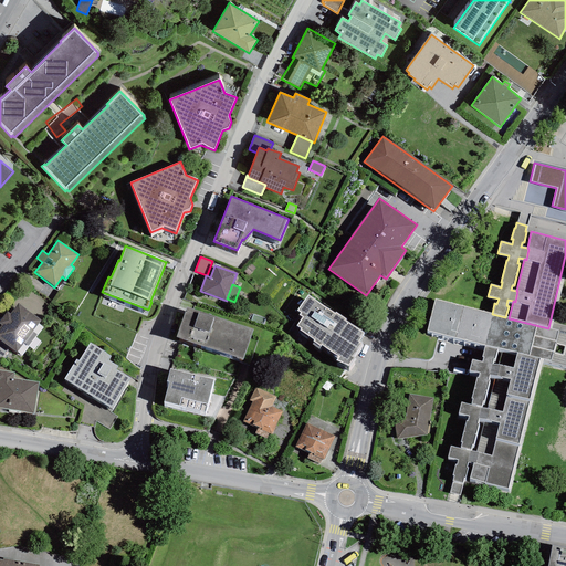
[(335,313),(307,295),(297,311),(301,313),(299,315),(302,317),(296,326),(301,328),(300,331),(314,341),(313,342),(321,346),(321,345),(338,356),(336,360),(347,367),(354,358),(352,356),(360,343),(358,342),(364,333),(346,321),(346,320),(336,312),(335,313)]
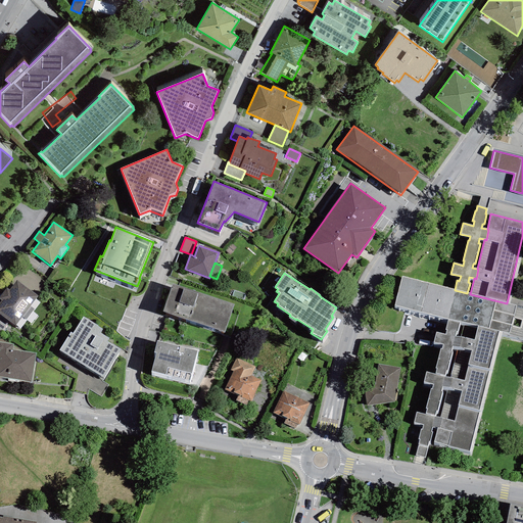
[(401,277),(394,305),(447,319),(461,322),(464,323),(498,332),(498,333),(522,338),(522,308),(516,307),(516,305),(507,303),(470,294),(467,293),(455,290),(401,277)]
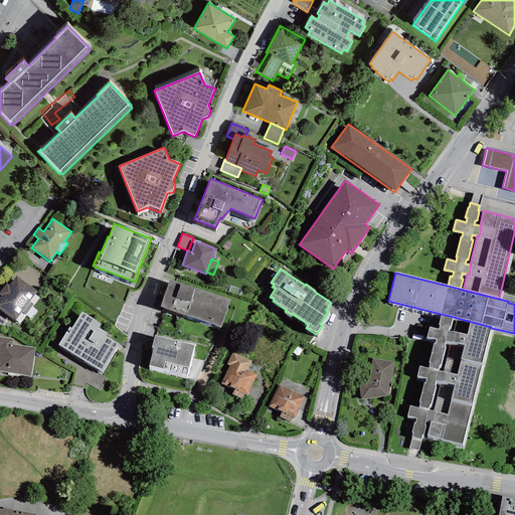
[(37,292),(16,276),(9,286),(6,283),(0,290),(0,295),(1,296),(0,297),(0,309),(8,315),(15,321),(21,313),(29,302),(37,292)]
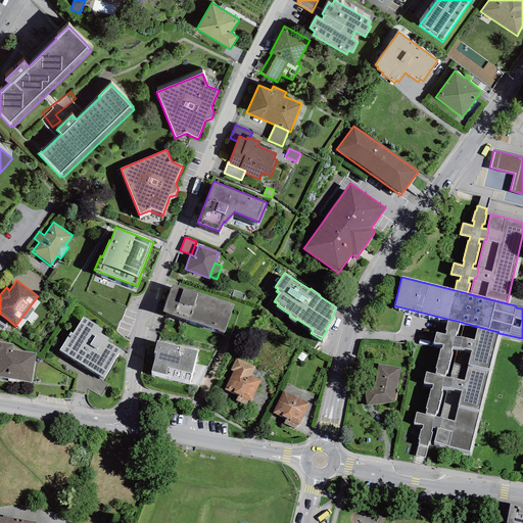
[(234,304),(172,284),(162,312),(225,332),(234,304)]
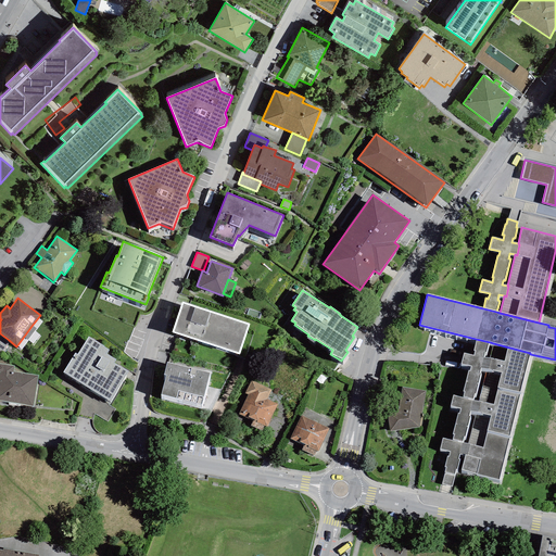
[(36,329),(32,326),(23,338),(27,341),(36,329)]
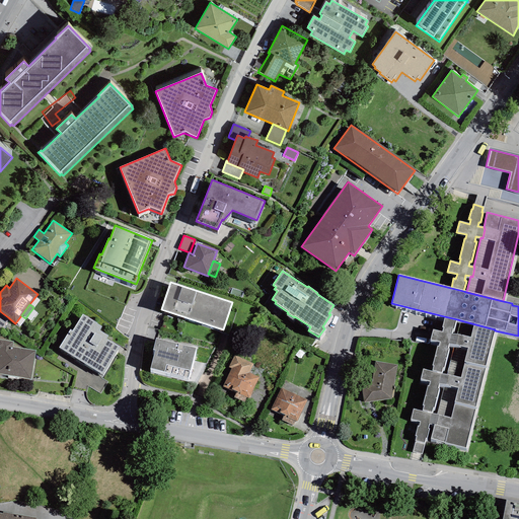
[(0,328),(8,317),(0,311),(0,328)]
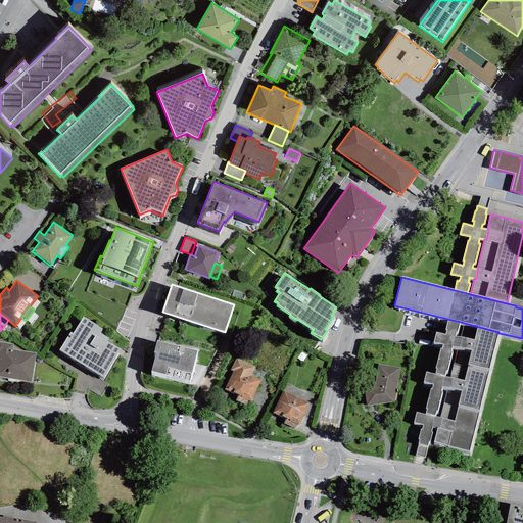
[(102,329),(83,317),(73,334),(70,332),(59,350),(103,378),(122,350),(106,341),(108,338),(100,333),(102,329)]
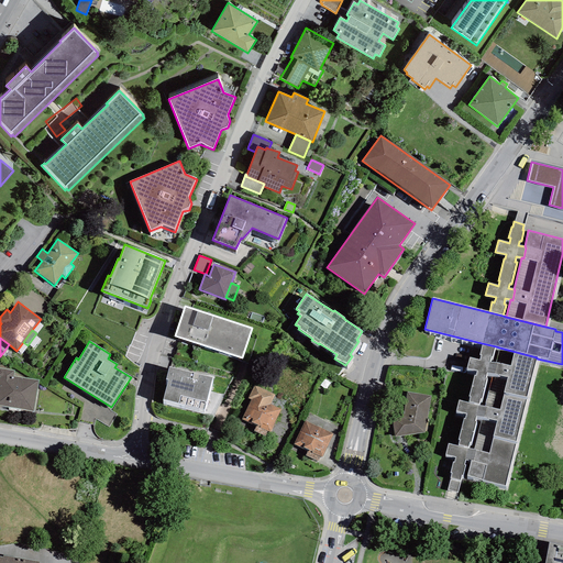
[(496,346),(482,343),(479,355),(481,355),(479,361),(470,357),(466,368),(477,371),(476,376),(474,375),(468,397),(470,397),(468,403),(459,400),(456,411),(466,414),(465,419),(463,418),(459,440),(460,440),(457,446),(449,443),(445,455),(455,457),(454,462),(452,462),(450,473),(451,473),(448,490),(457,493),(462,475),(463,476),(465,465),(464,465),(465,460),(471,461),(473,462),(476,450),(474,450),(468,449),(470,444),(470,442),(472,442),(476,422),(474,421),(476,416),(482,418),(484,418),(486,407),(484,406),(478,405),(479,399),(483,400),(487,378),(485,378),(486,373),(492,374),(495,374),(497,364),(495,364),(489,362),(490,357),(493,359),(496,346)]
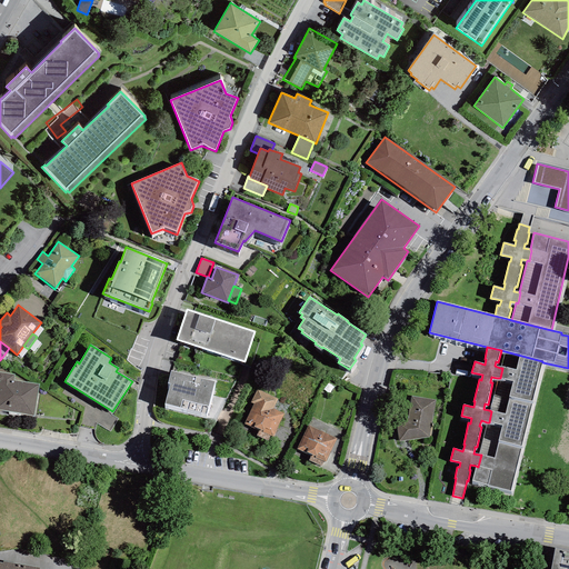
[(542,362),(542,361),(505,351),(500,368),(502,368),(500,378),(497,378),(489,410),(491,411),(489,422),(487,422),(479,455),(481,455),(478,467),(476,466),(472,482),(511,491),(542,362)]
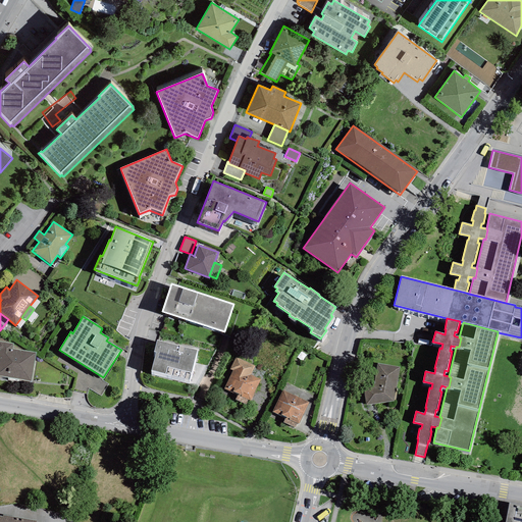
[(198,351),(156,341),(153,352),(155,353),(151,371),(190,381),(198,351)]
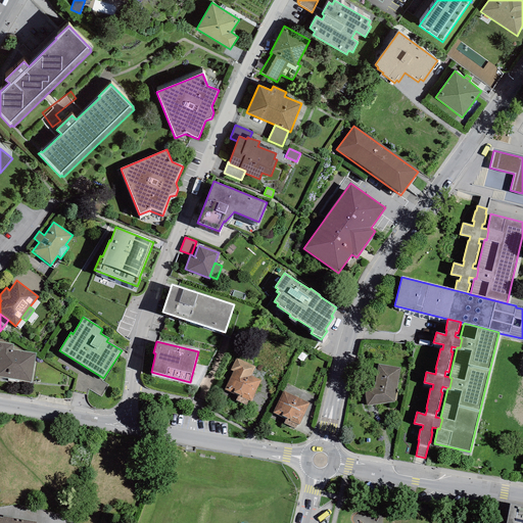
[(13,344),(0,342),(0,377),(31,382),(36,353),(12,349),(13,344)]
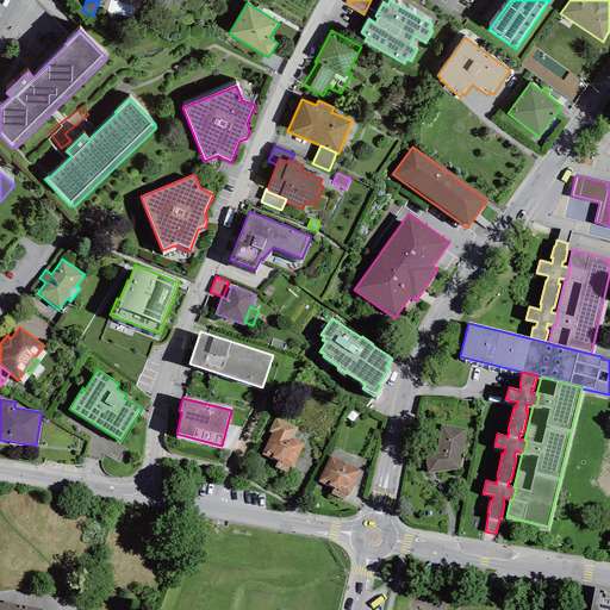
[(298,428),(275,417),(268,431),(272,434),(262,454),(277,461),(274,467),(287,473),(290,467),(293,470),(305,444),(293,439),(298,428)]
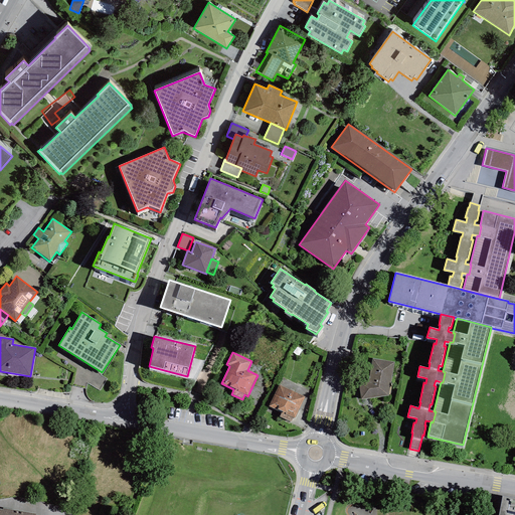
[(372,358),(368,382),(358,383),(361,400),(388,396),(394,362),(372,358)]
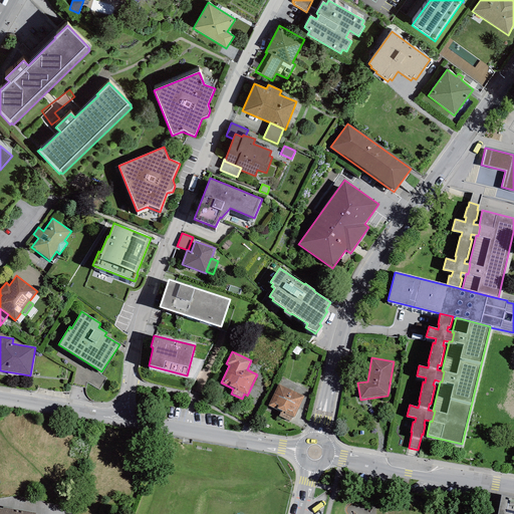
[(106,376),(103,375),(100,380),(90,375),(88,379),(101,387),(106,376)]
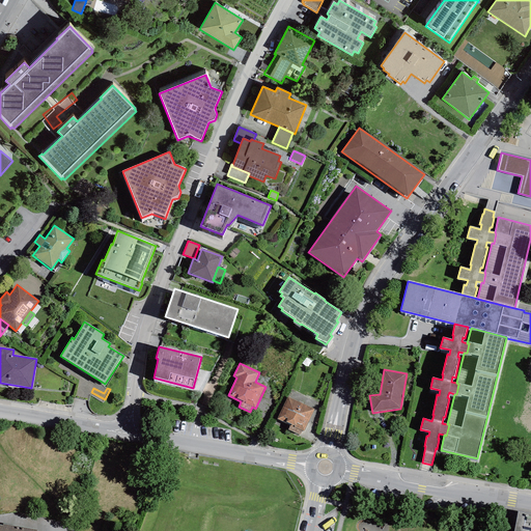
[(314,410),(287,397),(277,419),(289,425),(287,429),(300,436),(302,430),(304,431),(314,410)]
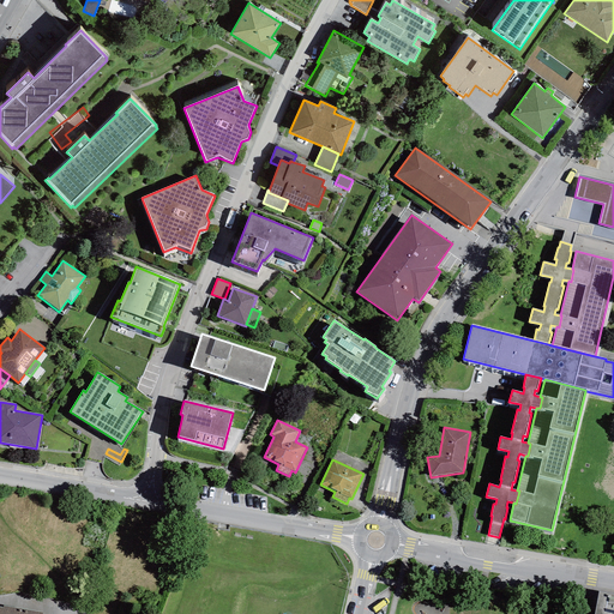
[(613,613),(613,594),(599,591),(594,613),(613,613)]
